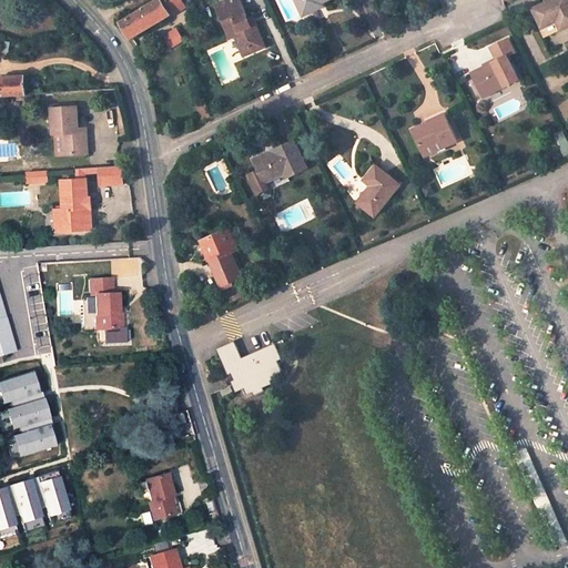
[(131,39),(185,6),(182,0),(159,0),(121,22),(131,39)]
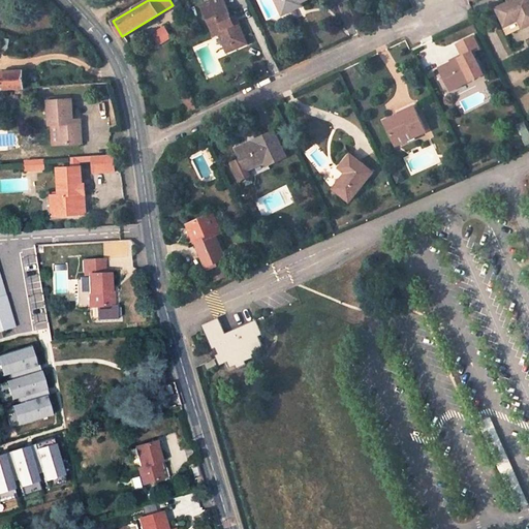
[(223,0),(212,0),(201,4),(214,35),(219,33),(225,48),(234,44),(236,49),(247,43),(238,23),(234,24),(231,18),(223,0)]
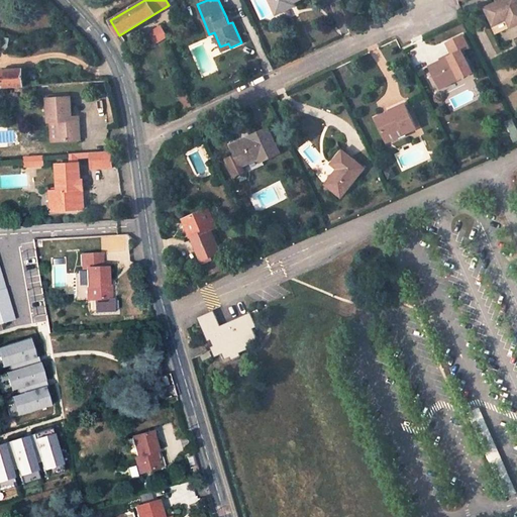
[(270,0),(277,14),(295,5),(293,2),(297,0),(270,0)]
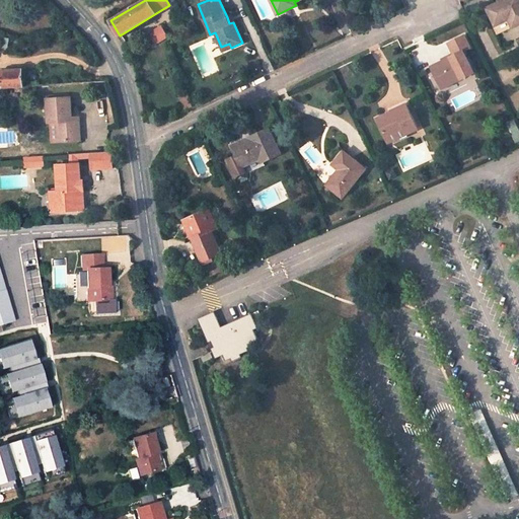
[(518,24),(518,0),(504,0),(488,8),(496,24),(510,18),(514,27),(518,24)]
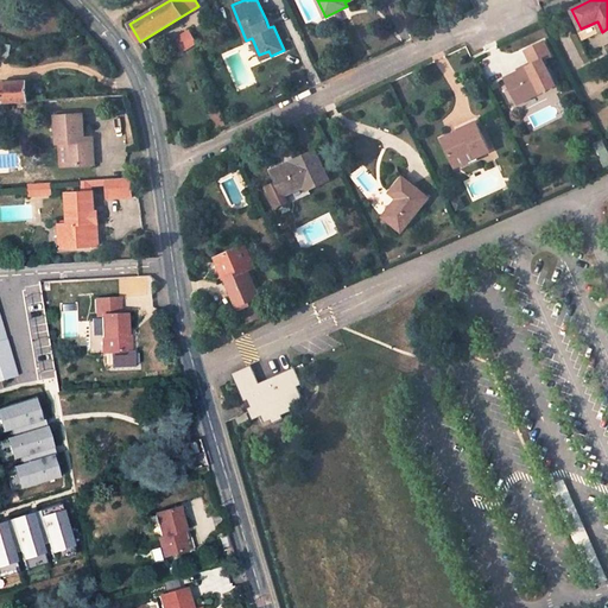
[(191,33),(171,46),(176,55),(196,43),(191,33)]
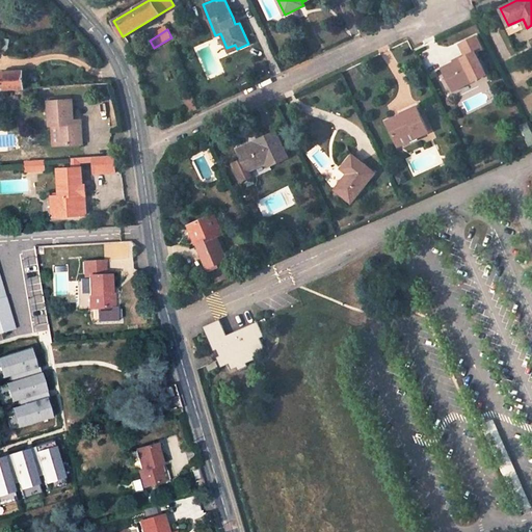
[(457,88),(486,74),(476,53),(482,50),(476,36),(460,44),(467,56),(443,69),(448,78),(452,78),(457,88)]
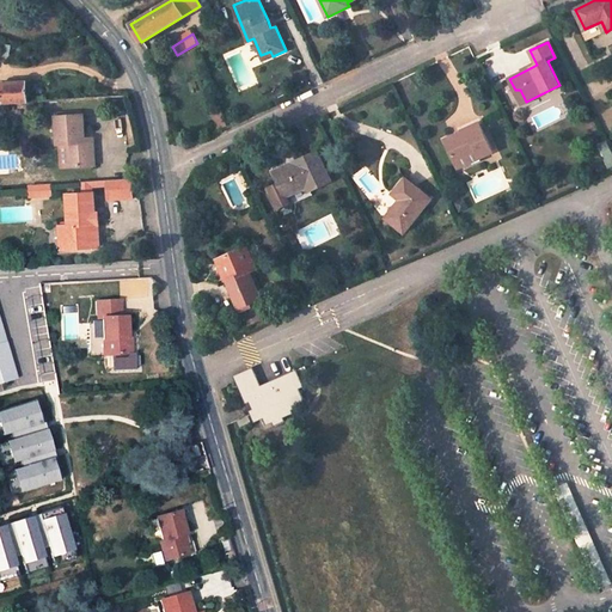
[(26,83),(2,84),(1,86),(0,85),(0,103),(2,104),(29,102),(26,83)]
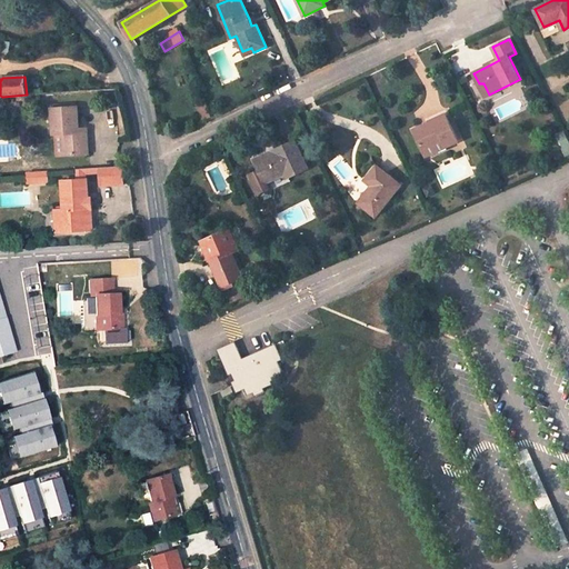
[(489,95),(483,83),(479,83),(486,96),(489,95)]
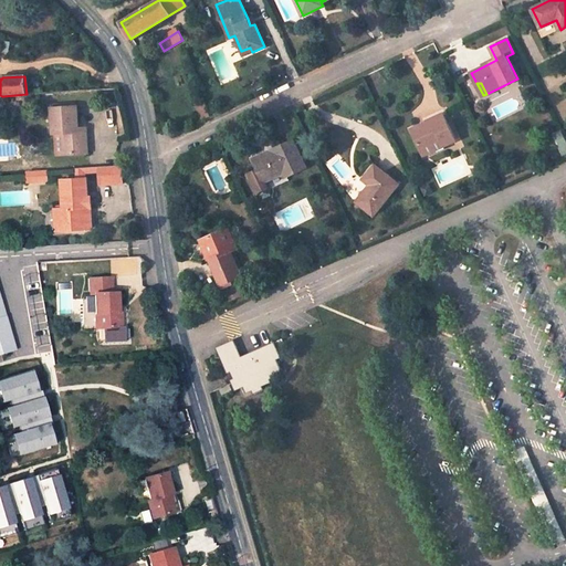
[(62,133),(63,155),(87,153),(86,127),(79,128),(77,106),(51,107),(52,134),(62,133)]
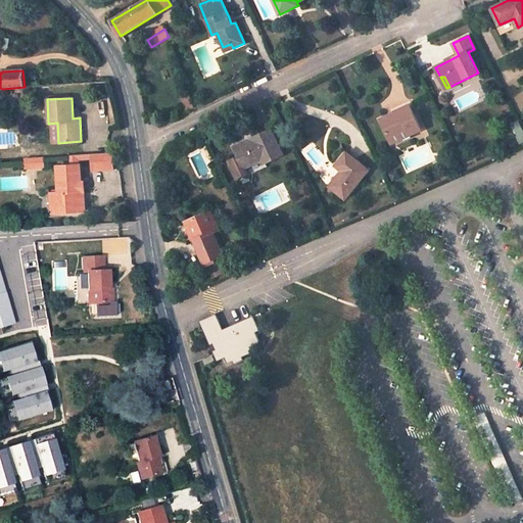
[(392,143),(421,129),(411,105),(381,120),(392,143)]
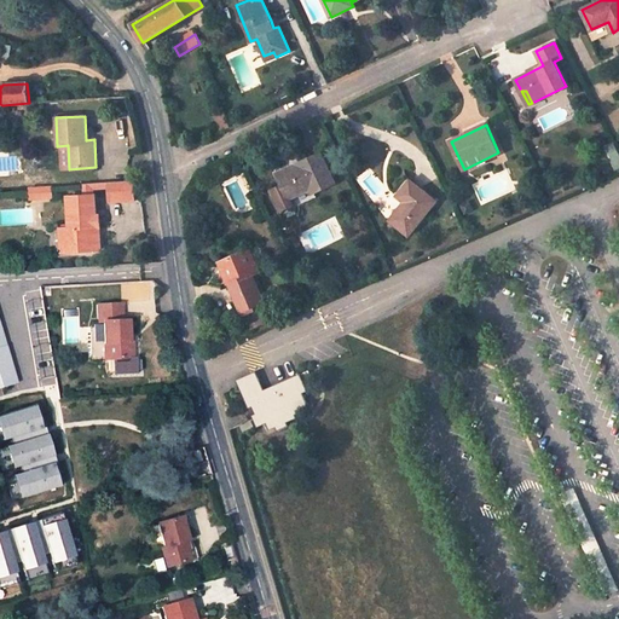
[(289,198),(312,189),(313,192),(335,183),(322,154),(278,175),(289,198)]
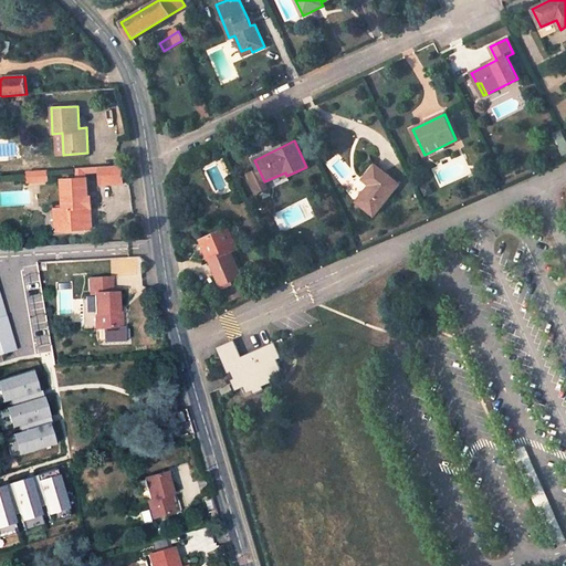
[(101,184),(123,182),(122,165),(100,167),(100,173),(101,184)]
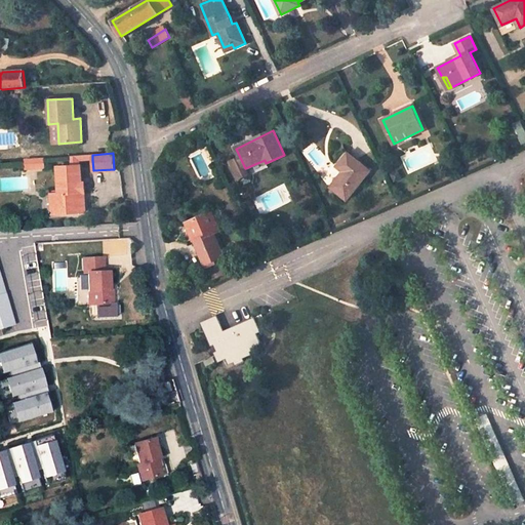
[(347,199),(369,170),(356,159),(348,153),(337,166),(344,171),(347,173),(333,190),(347,199)]
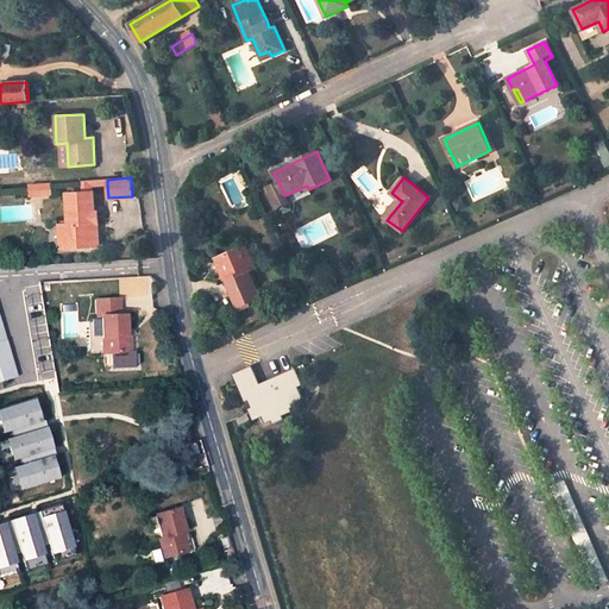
[(107,180),(81,181),(82,193),(93,192),(93,187),(107,186),(107,180)]
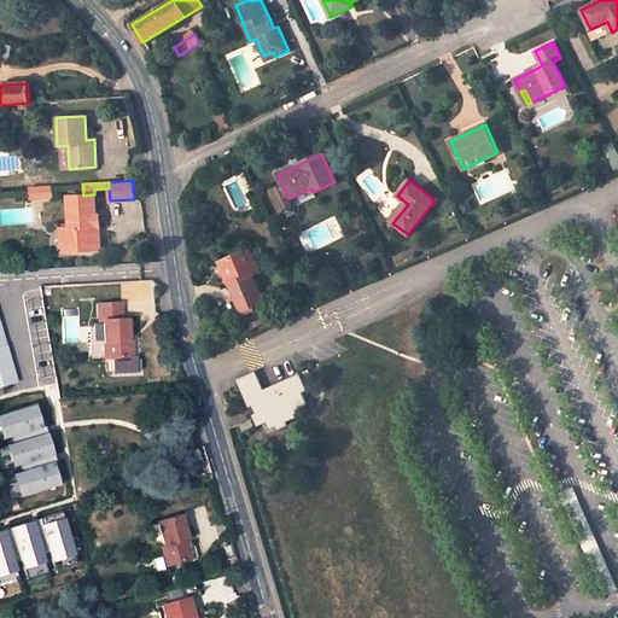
[(41,198),(51,197),(51,186),(36,186),(36,188),(41,188),(41,198)]
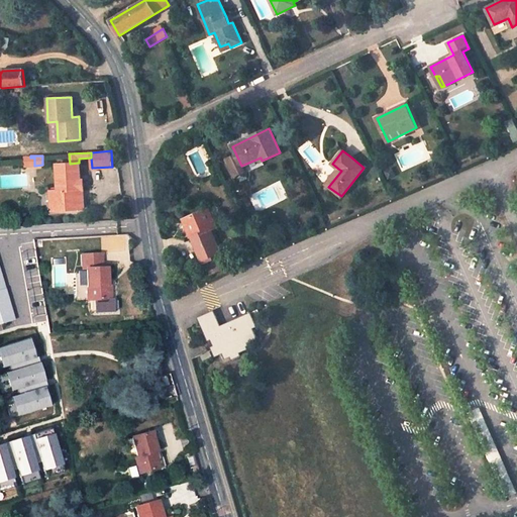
[(78,198),(77,191),(82,190),(82,180),(80,180),(79,163),(70,164),(57,165),(58,191),(50,191),(52,204),(57,204),(57,210),(83,209),(83,198),(78,198)]
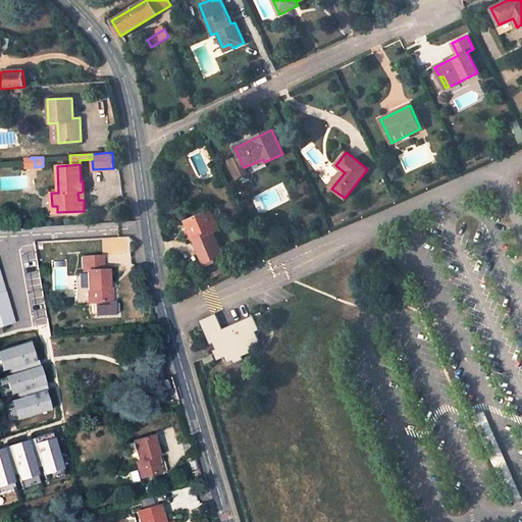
[(331,189),(345,172),(342,170),(329,187),(331,189)]
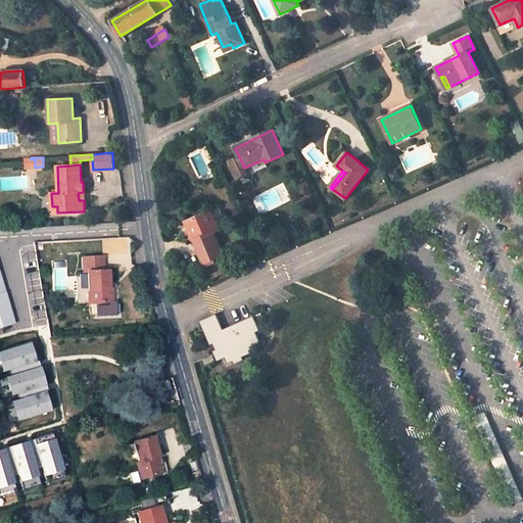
[(186,222),(204,264),(215,259),(224,255),(214,233),(219,231),(210,211),(186,222)]
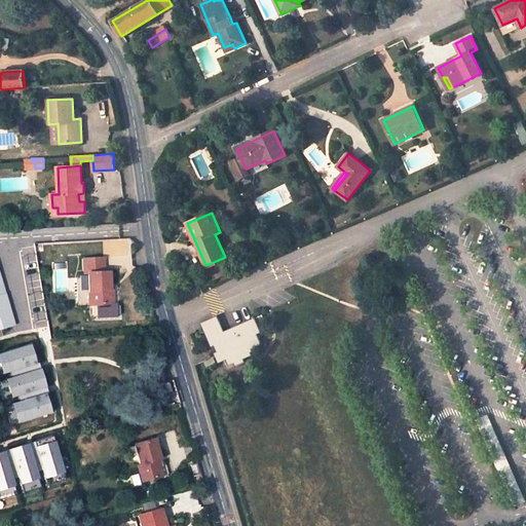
[(24,275),(38,274),(35,248),(20,250),(24,275)]
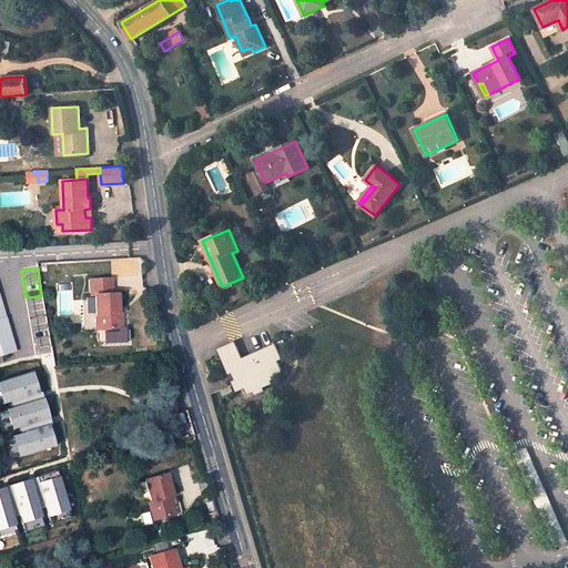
[(101,315),(102,330),(107,328),(118,327),(121,327),(118,294),(112,294),(111,279),(90,280),(91,295),(95,295),(97,315),(101,315)]
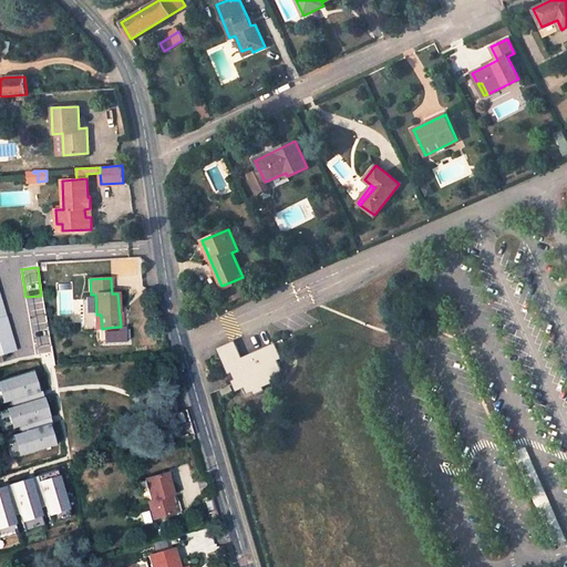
[(249,288),(228,297),(230,303),(251,294),(249,288)]
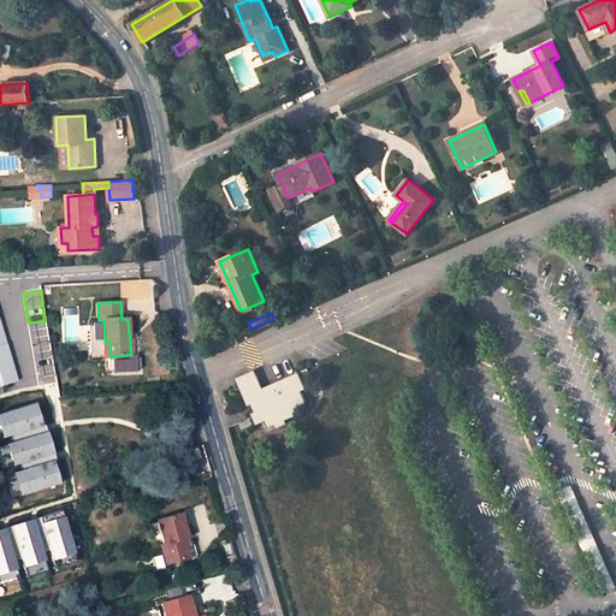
[(0,386),(18,381),(0,317),(0,386)]
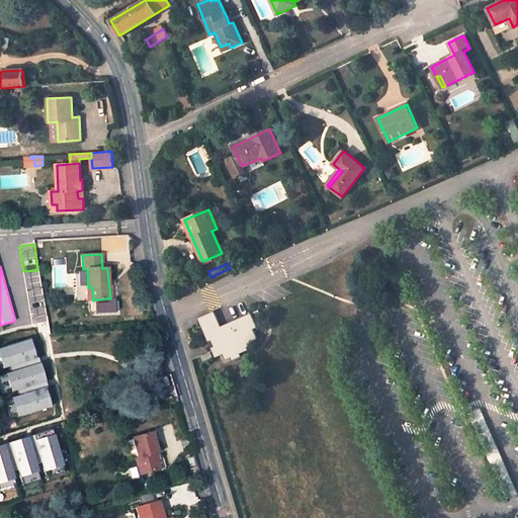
[(213,311),(198,319),(204,333),(207,332),(203,322),(217,316),(213,311)]
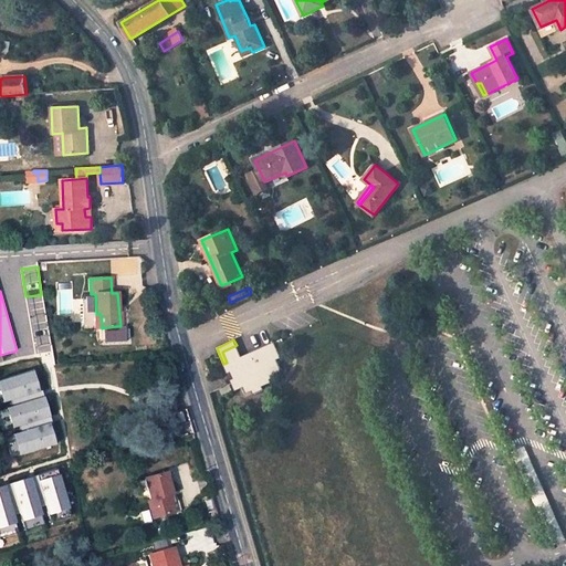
[(278,349),(285,346),(282,339),(274,343),(278,349)]
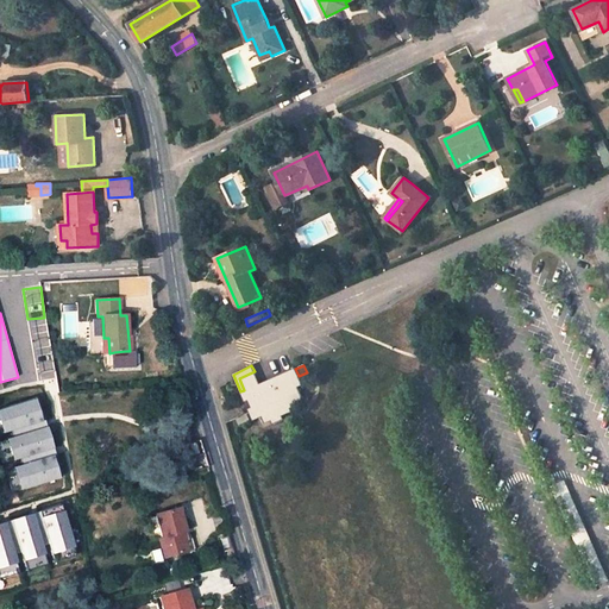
[(274,425),(284,419),(283,416),(293,412),(292,408),(299,406),(296,402),(303,399),(299,387),(302,385),(299,376),(295,369),(295,368),(259,384),(255,371),(239,378),(244,390),(240,391),(245,402),(249,401),(251,407),(249,409),(253,420),(262,416),(265,424),(271,420),(274,425)]
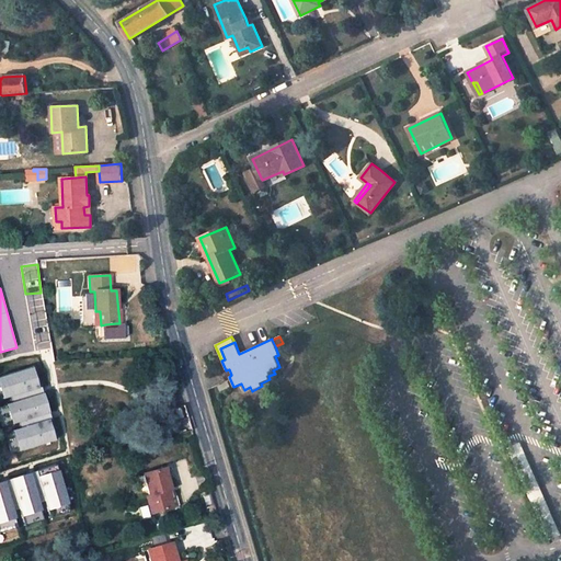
[(35,367),(0,376),(0,380),(4,398),(41,387),(35,367)]
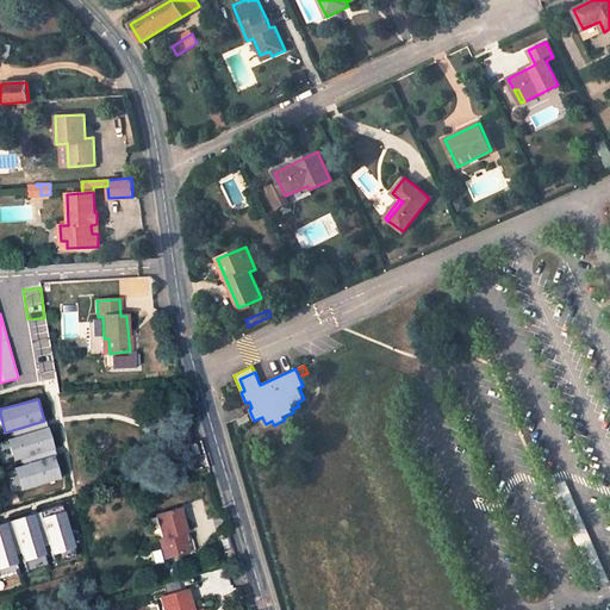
[(49,428),(10,440),(14,460),(55,449),(49,428)]
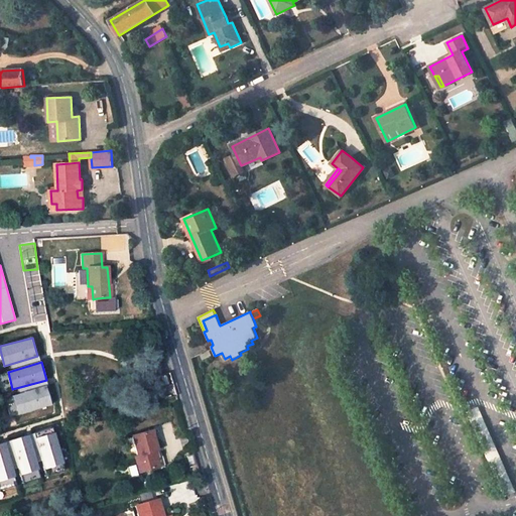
[(46,386),(12,395),(18,413),(52,404),(46,386)]
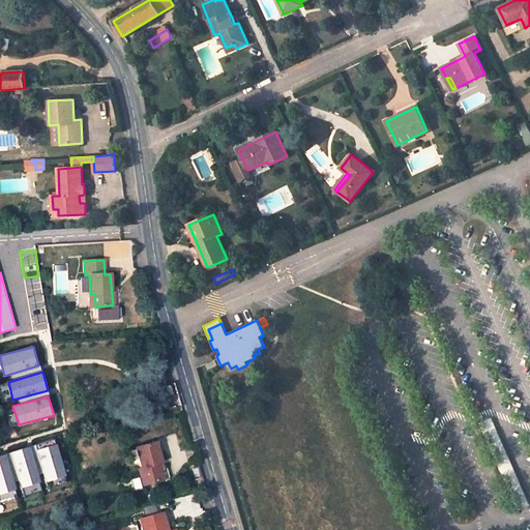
[(163,469),(155,442),(135,448),(141,468),(138,469),(143,487),(170,478),(167,467),(163,469)]
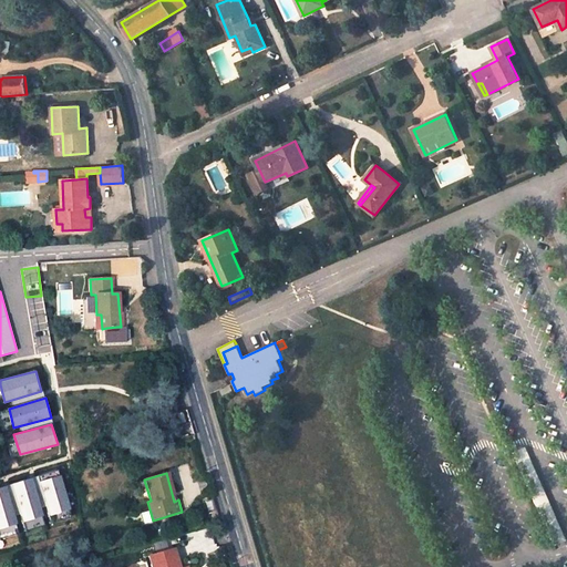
[(62,476),(39,482),(48,516),(71,509),(62,476)]
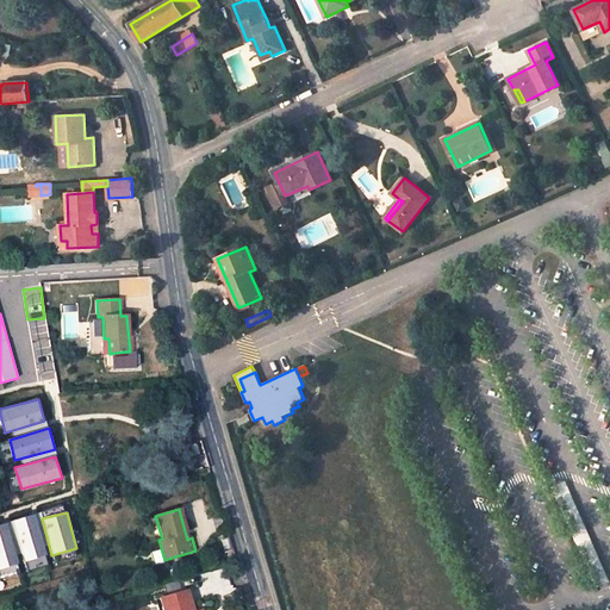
[(37,515),(11,522),(23,561),(48,555),(37,515)]
